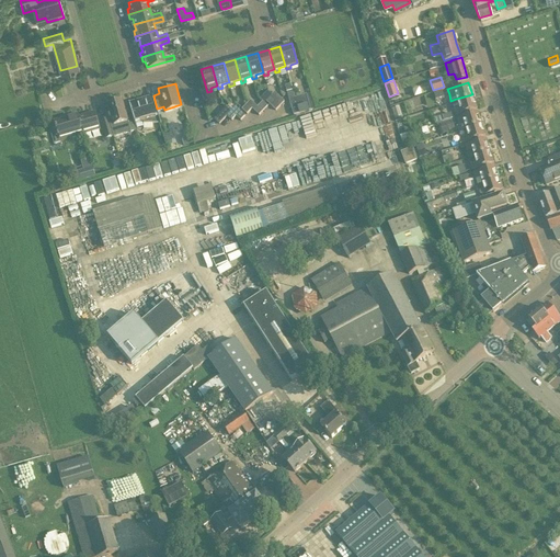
[(275,108),(283,99),(274,89),(270,93),(274,98),(270,102),(275,108)]
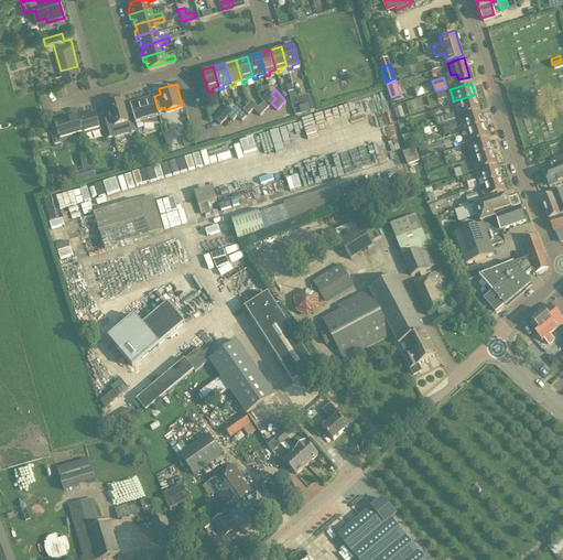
[(307,92),(290,97),(294,112),(316,106),(314,99),(313,99),(311,92),(307,93),(307,92)]
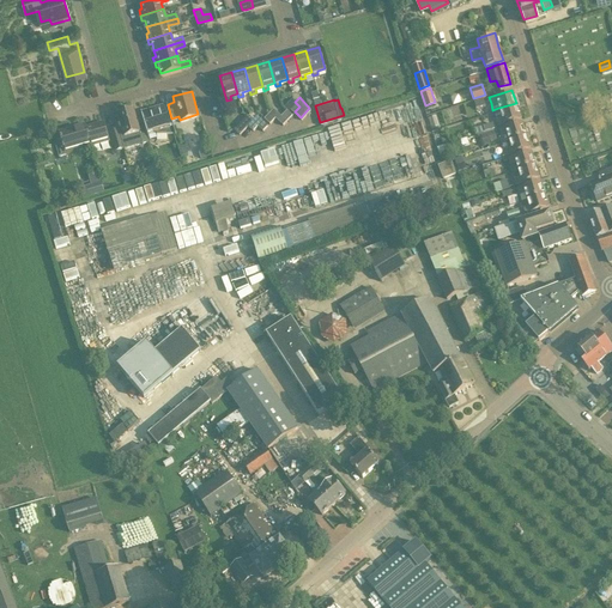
[(143,115),(147,132),(156,129),(156,132),(175,131),(171,119),(168,104),(167,104),(165,101),(140,108),(143,115)]
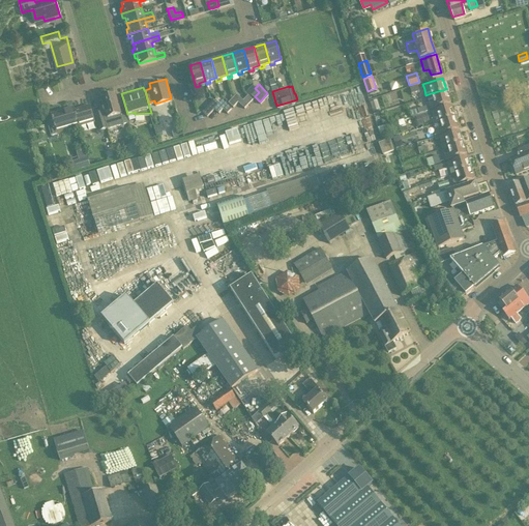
[(425,95),(428,100),(430,106),(449,100),(446,89),(431,93),(425,95)]
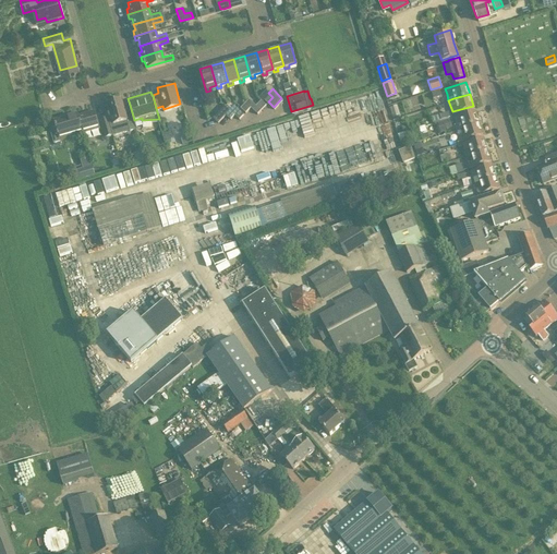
[(244,101),(249,106),(250,105),(257,111),(265,103),(261,98),(255,104),(249,97),(244,101)]
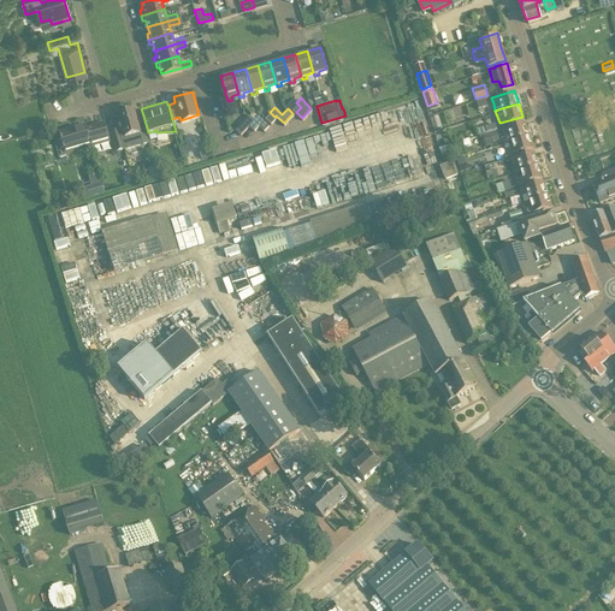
[(149,140),(148,132),(143,116),(136,118),(134,108),(118,112),(123,125),(118,126),(124,147),(149,140)]
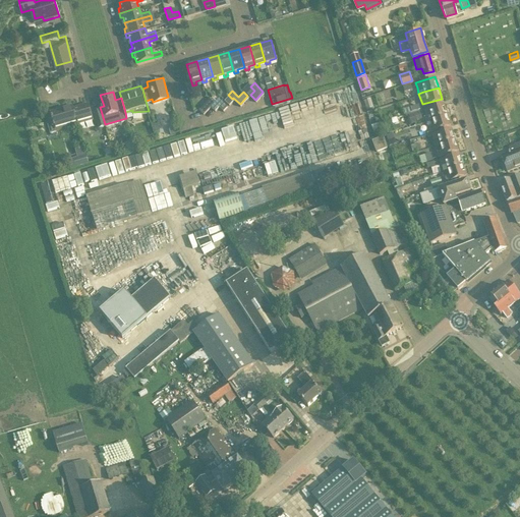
[(229,103),(232,99),(228,95),(224,99),(229,103)]
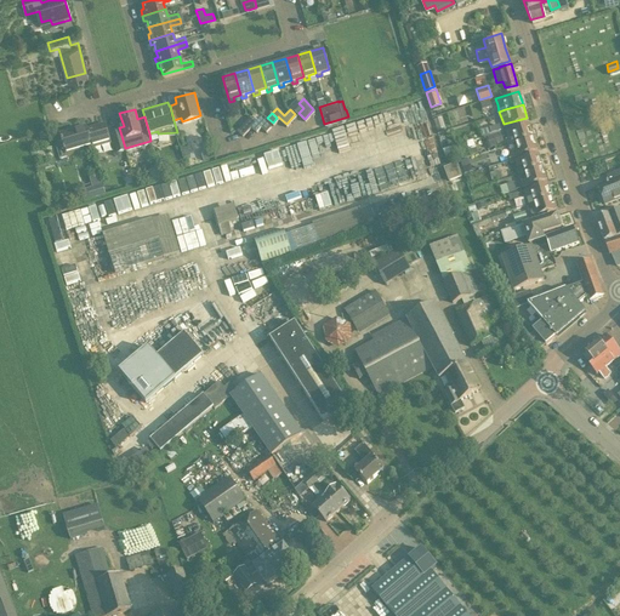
[(250,125),(256,119),(250,114),(237,129),(242,133),(250,125)]
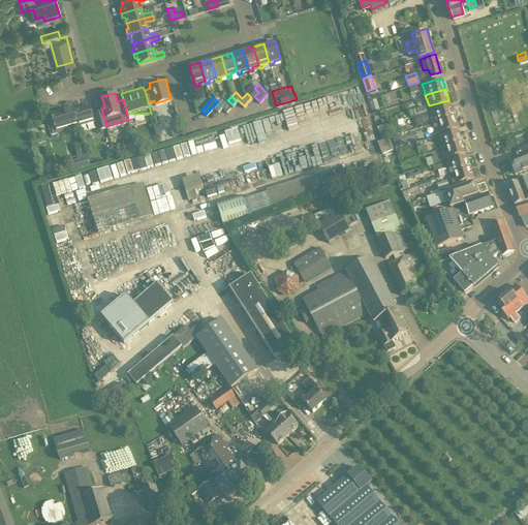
[(218,101),(213,106),(218,111),(222,106),(226,111),(230,106),(221,97),(218,101)]
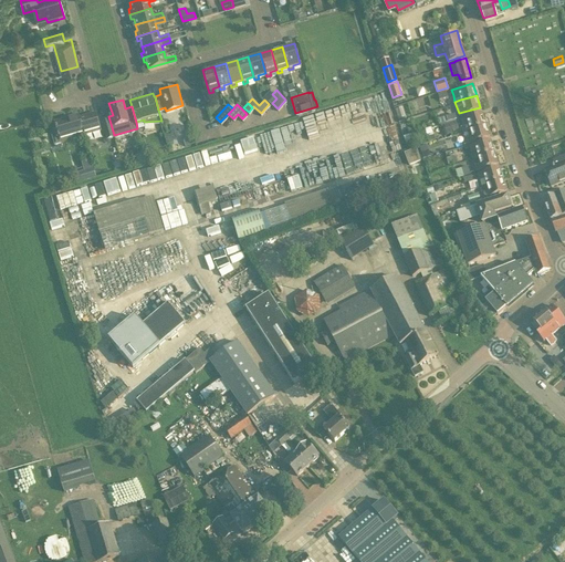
[(72,115),(76,133),(82,132),(83,133),(100,128),(95,111),(80,114),(79,114),(72,115)]
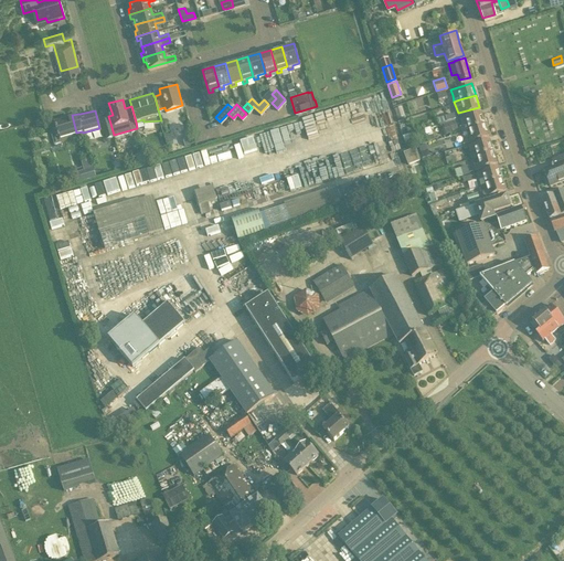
[(460,129),(468,127),(483,123),(482,119),(480,110),(459,117),(460,123),(458,123),(460,129)]
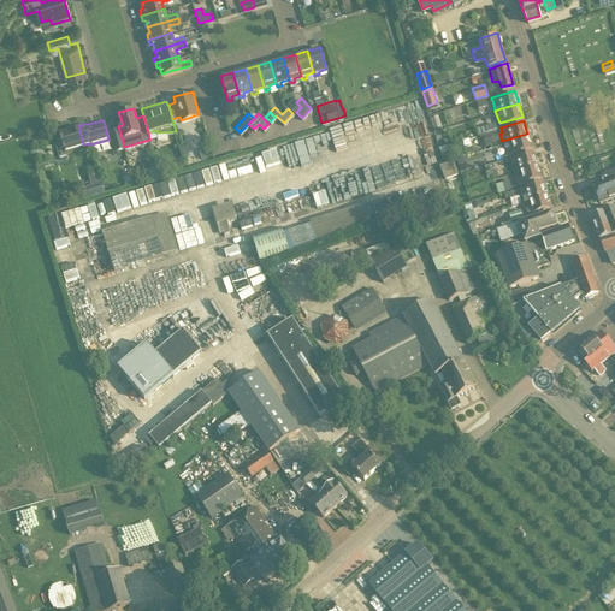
[(66,149),(83,144),(78,125),(71,128),(71,125),(59,129),(60,134),(53,136),(58,155),(66,153),(66,149)]
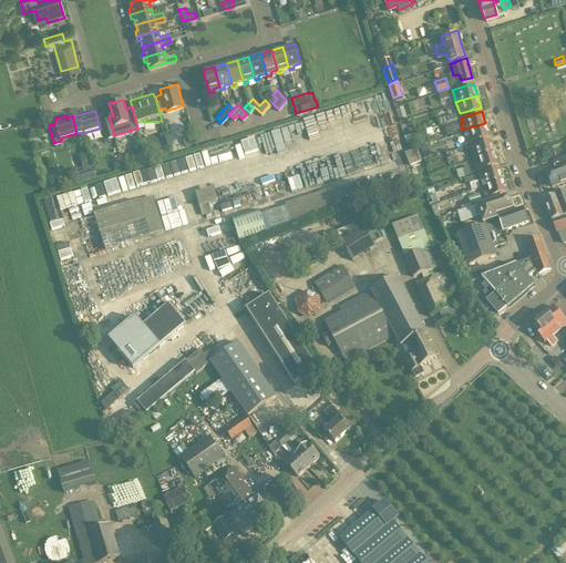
[(109,118),(102,120),(106,136),(114,134),(109,118)]
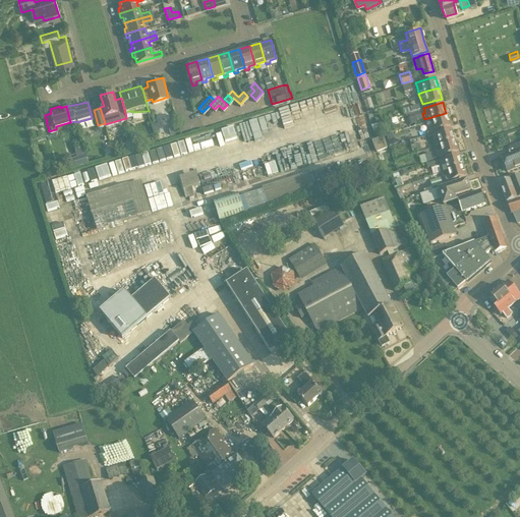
[(409,122),(417,119),(416,117),(421,116),(419,109),(406,112),(409,122)]
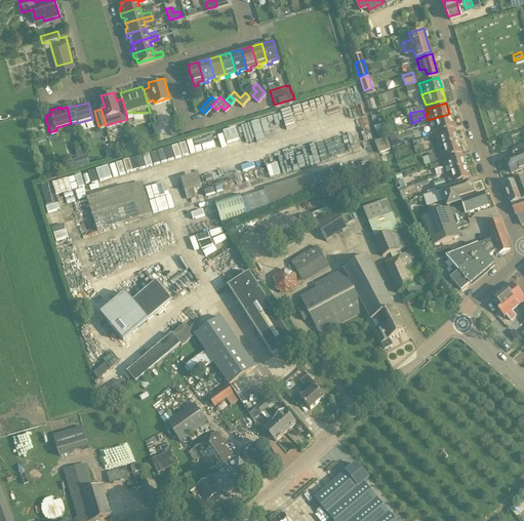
[(437,124),(432,125),(433,130),(452,124),(449,114),(435,118),(437,124)]
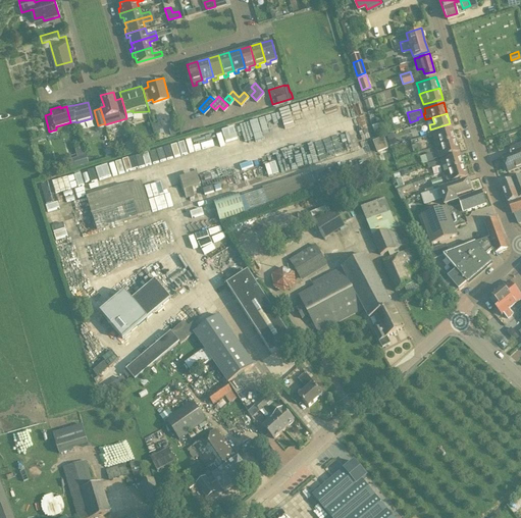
[(393,121),(395,127),(401,125),(399,119),(398,120),(393,121)]
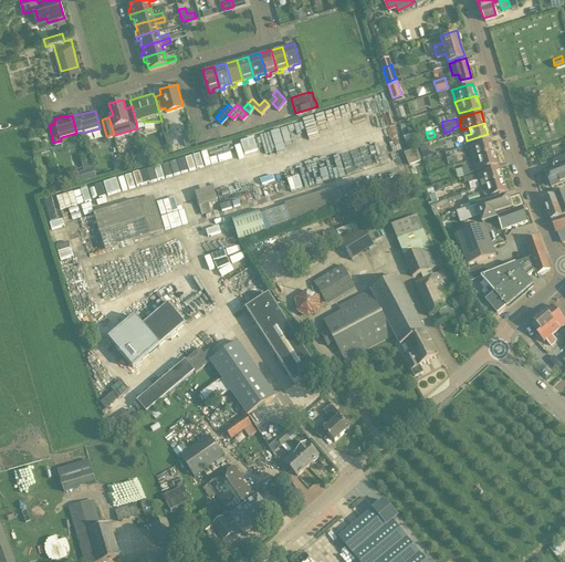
[(410,131),(403,133),(406,143),(414,141),(410,131)]
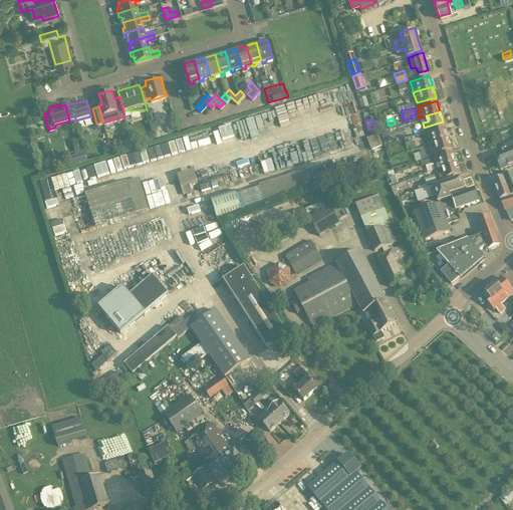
[(176,128),(174,120),(169,122),(167,125),(169,131),(176,128)]
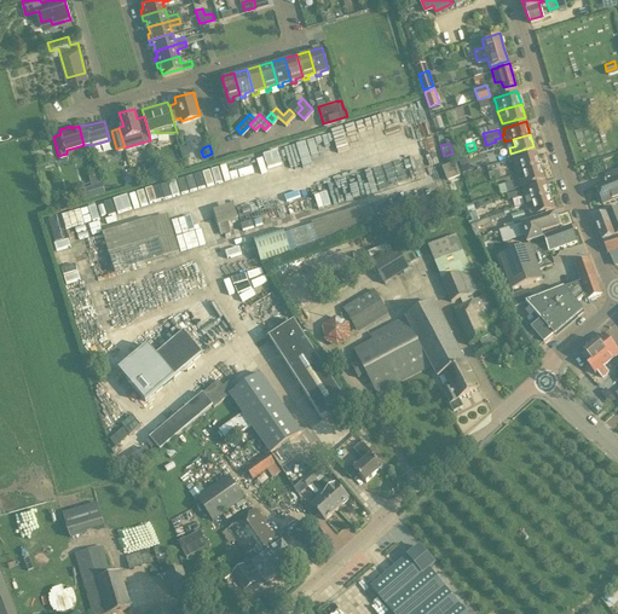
[(521,168),(521,169),(539,163),(535,151),(512,158),(515,171),(521,168)]
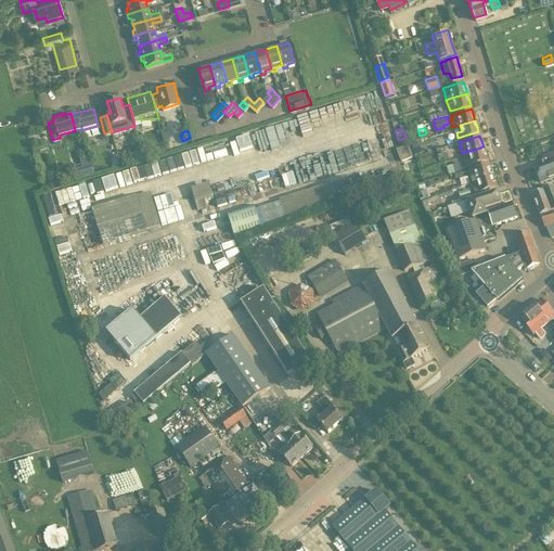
[(421,150),(417,139),(410,142),(414,152),(421,150)]
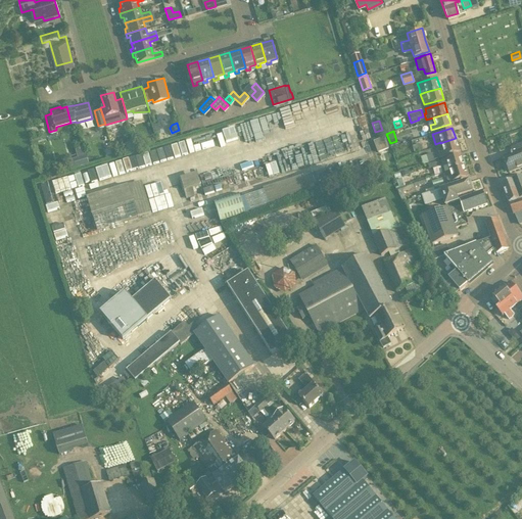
[(377,149),(387,145),(383,135),(373,139),(377,149)]
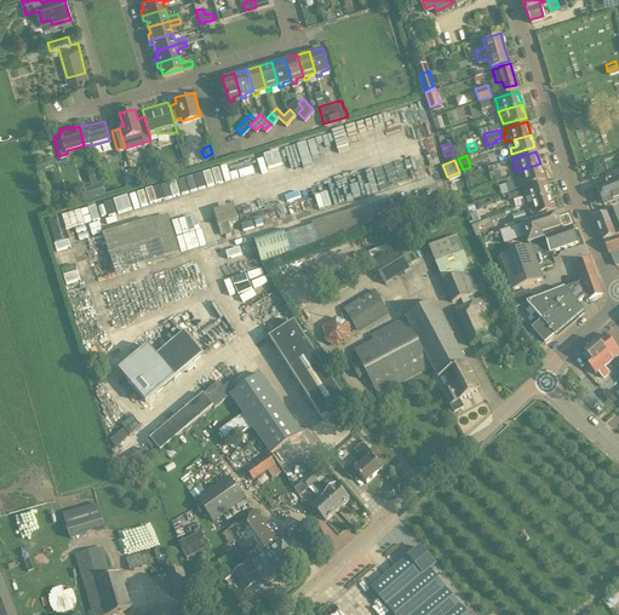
[(525,176),(519,178),(521,183),(544,177),(540,164),(522,170),(525,176)]
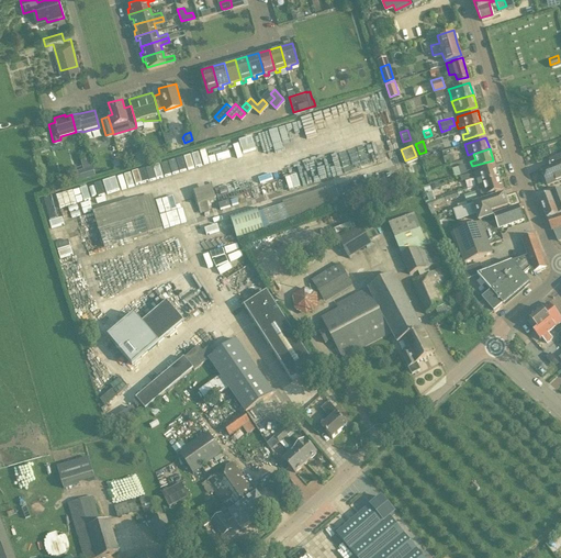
[(554,160),(539,166),(546,182),(560,176),(560,149),(552,154),(554,160)]
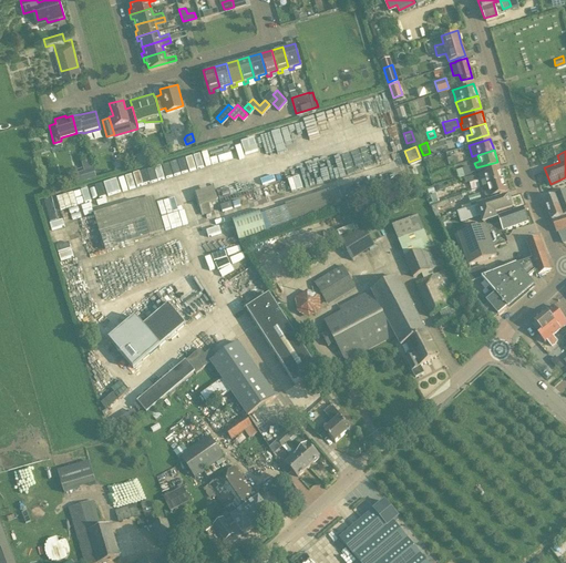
[(136,154),(139,163),(146,161),(144,152),(136,154)]
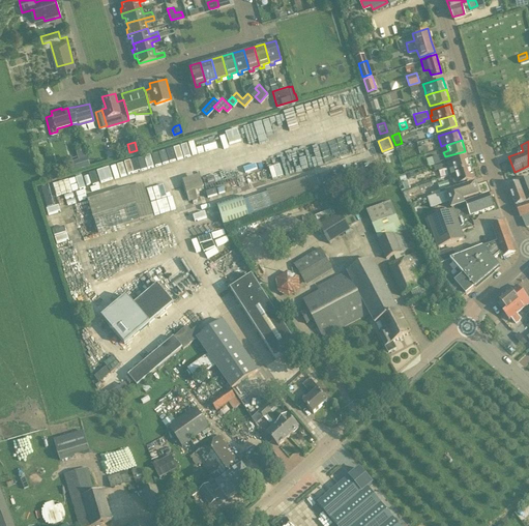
[(425,144),(417,146),(419,152),(428,150),(425,144)]
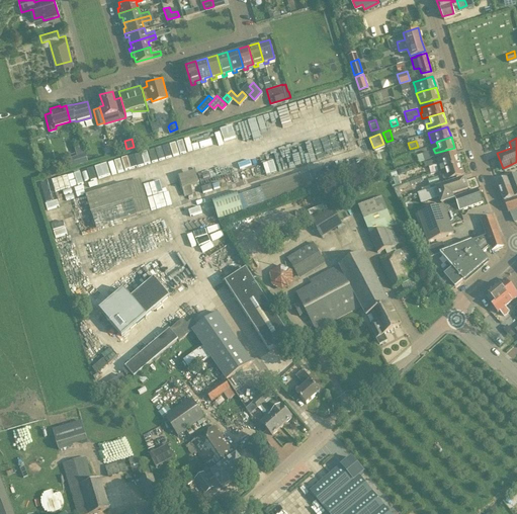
[(142,150),(135,152),(139,162),(145,160),(142,150)]
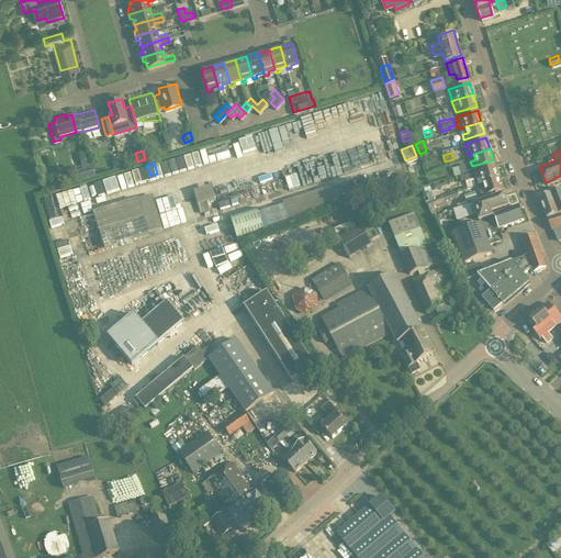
[(66,178),(70,171),(63,165),(57,173),(66,178)]
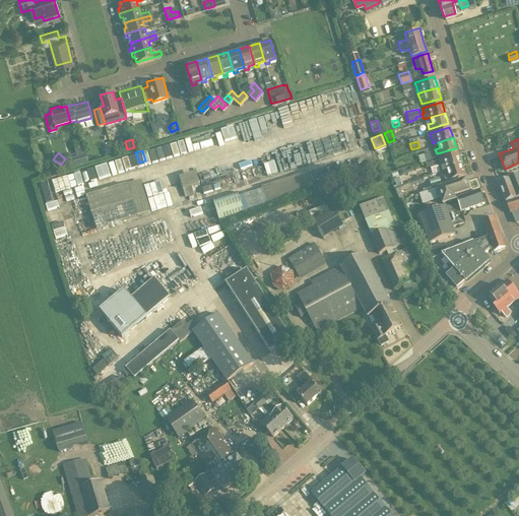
[(446,167),(460,163),(457,152),(438,157),(439,163),(441,169),(446,167)]
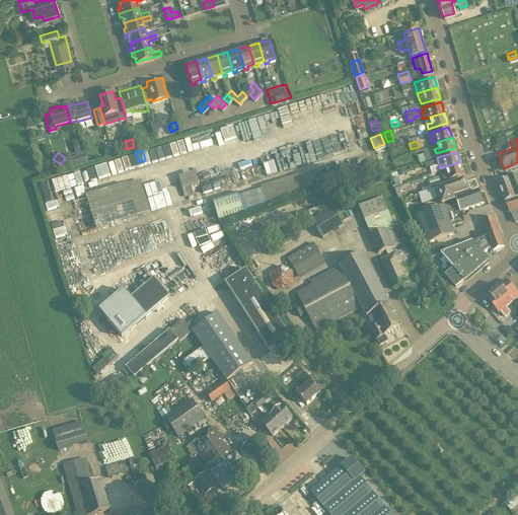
[(120,155),(122,167),(135,165),(132,153),(120,155)]
